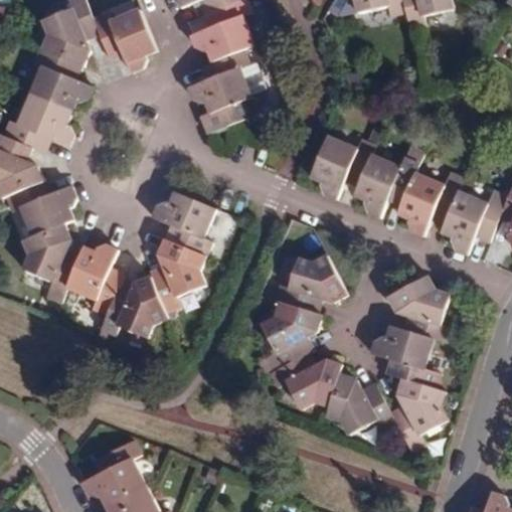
[(81,40),(97,35),(91,18),(82,0),(66,0),(69,6),(38,17),(44,31),(37,47),(75,63),(78,65),(84,48),(81,40)]
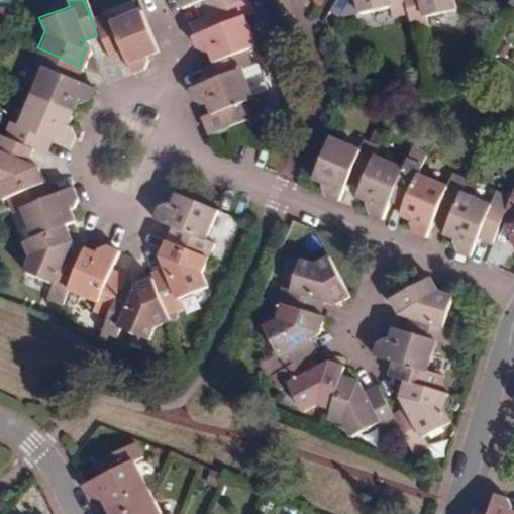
[(175,0),(177,4),(189,0),(196,0),(201,13),(237,0),(175,0)]
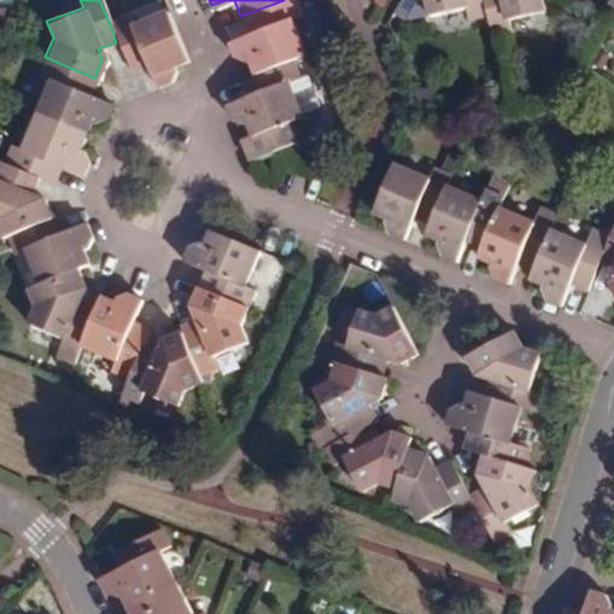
[(249,58),(253,72),(286,60),(303,53),(288,17),(297,15),(291,0),(284,0),(240,16),(247,33),(224,41),(231,57),(244,60),(249,58)]
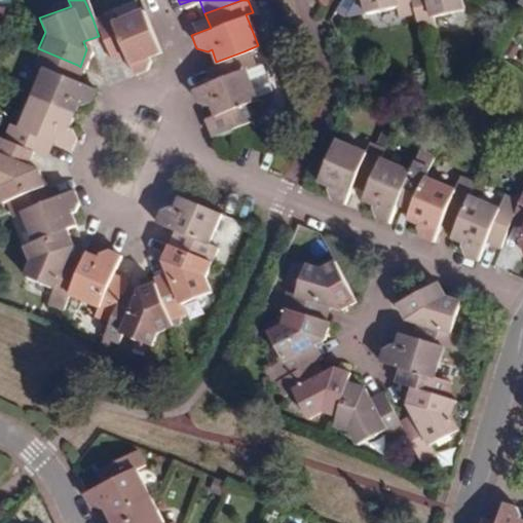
[(411,10),(408,0),(362,0),(365,12),(393,6),(395,13),(411,10)]
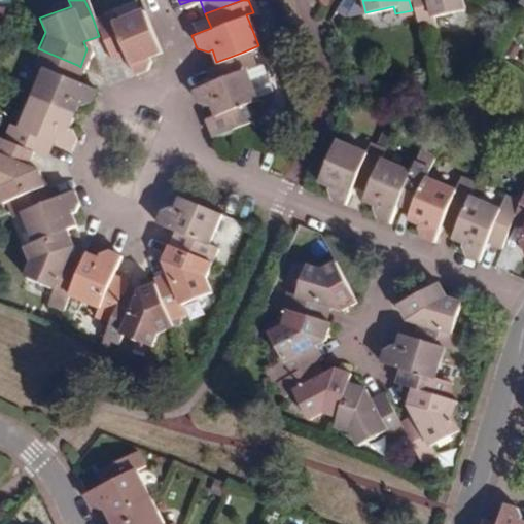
[(409,0),(412,10),(415,28),(429,25),(427,15),(458,10),(455,0),(409,0)]
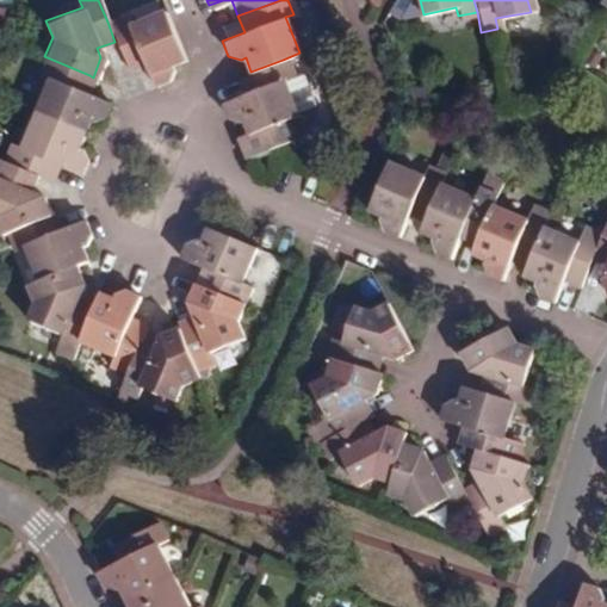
[(107,22),(115,42),(125,69),(144,62),(152,85),(167,79),(171,72),(167,64),(183,61),(166,14),(128,29),(123,16),(107,22)]
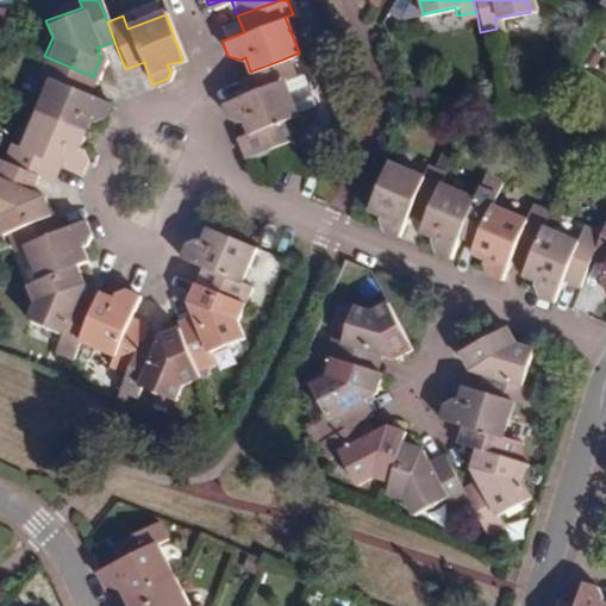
[(38,75),(24,111),(76,132),(81,120),(87,122),(101,118),(106,105),(82,94),(89,75),(44,56),(38,55),(30,73),(38,75)]
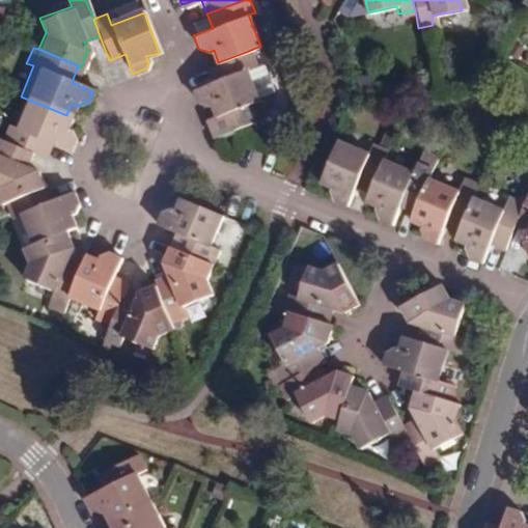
[(207,105),(213,116),(229,110),(237,129),(245,124),(252,122),(245,104),(255,101),(242,70),(251,66),(246,52),(218,62),(201,68),(207,83),(192,88),(197,102),(203,106),(207,105)]
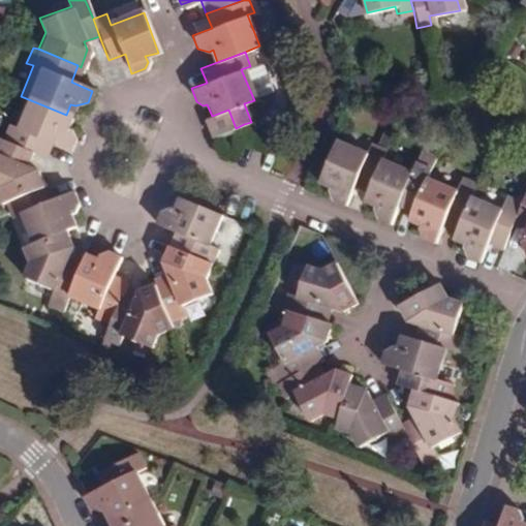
[(260,65),(248,69),(255,94),(268,90),(260,65)]
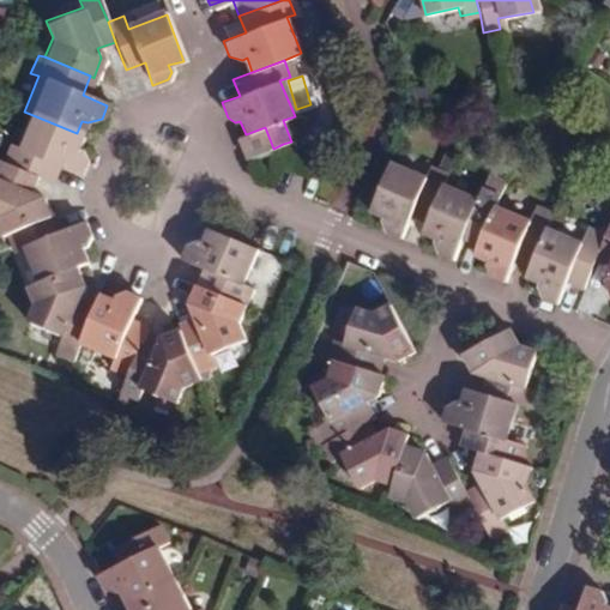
[(2,142),(0,148),(0,161),(30,174),(48,181),(55,163),(79,174),(85,158),(78,145),(73,143),(77,133),(24,112),(11,145),(2,142)]
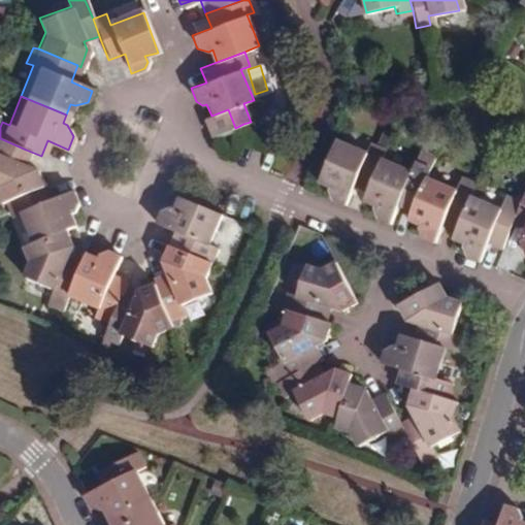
[(228,109),(211,116),(203,120),(210,136),(235,128),(228,109)]
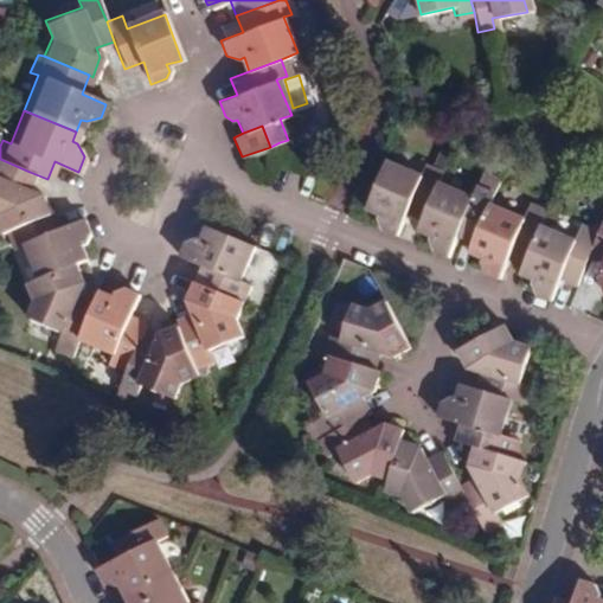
[(418,218),(434,180),(440,170),(421,161),(416,172),(383,158),(364,206),(378,211),(376,216),(379,229),(393,235),(403,211),(418,218)]
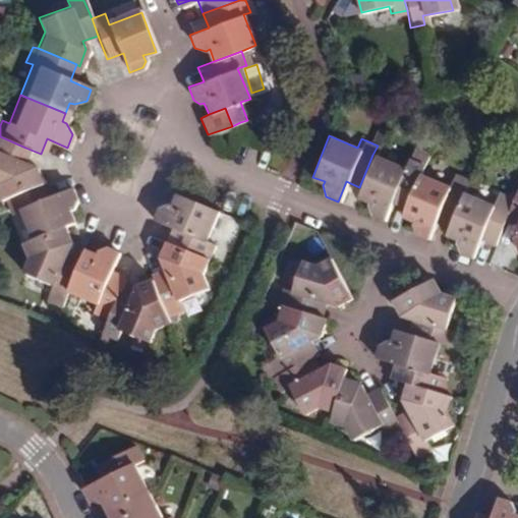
[(25,148),(0,136),(0,198),(3,197),(39,184),(32,167),(19,161),(25,148)]
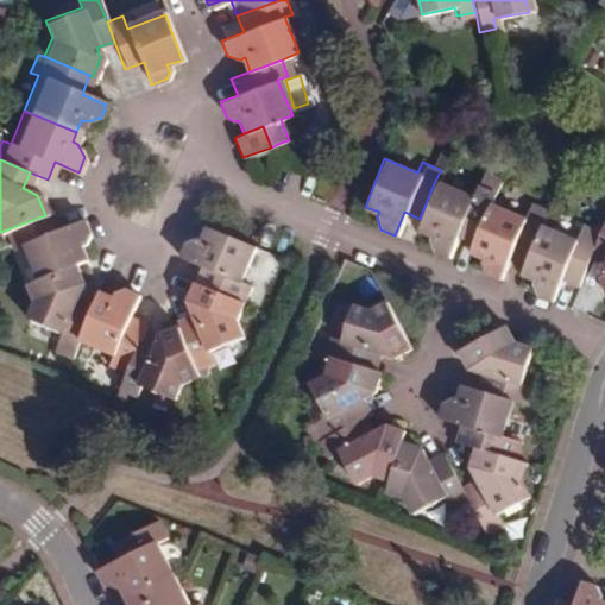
[(473,241),(489,203),(495,193),(478,184),(473,196),(435,181),(420,219),(416,228),(429,233),(427,239),(433,252),(448,258),(458,234),(473,241)]
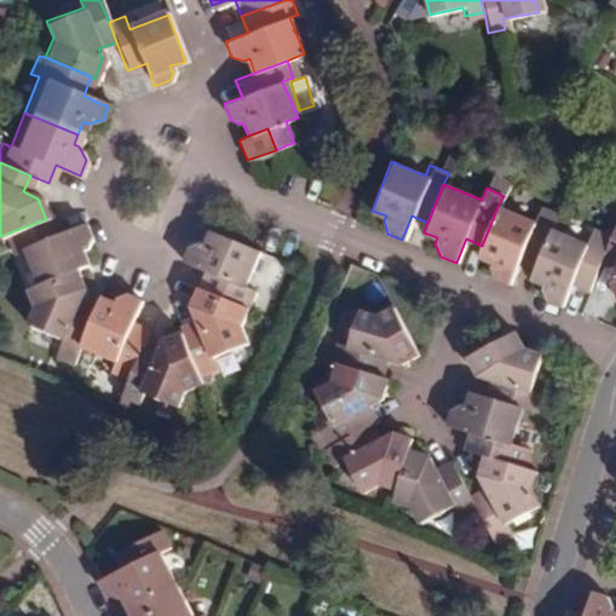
[(533,268),(548,229),(553,217),(537,209),(533,220),(498,207),(482,246),(477,255),(488,259),(485,264),(491,277),(507,285),(516,260),(533,268)]
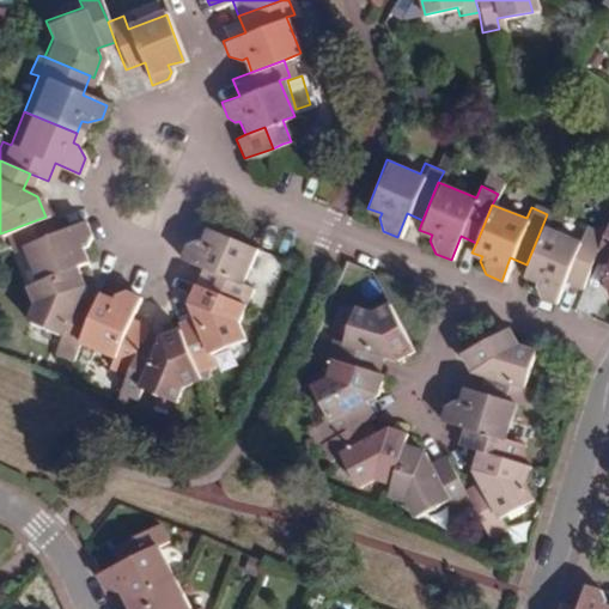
[(598,236),(589,257),(604,265),(600,279),(608,298),(608,297),(608,209),(598,236)]
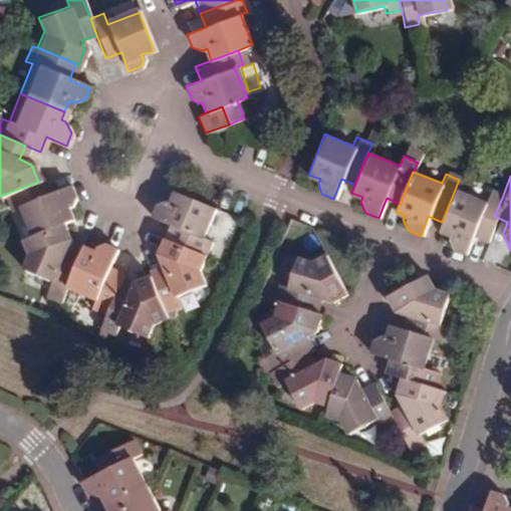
[(38,182),(3,195),(7,209),(15,206),(27,236),(58,224),(70,219),(64,207),(69,204),(72,196),(68,185),(49,193),(44,180),(38,182)]
